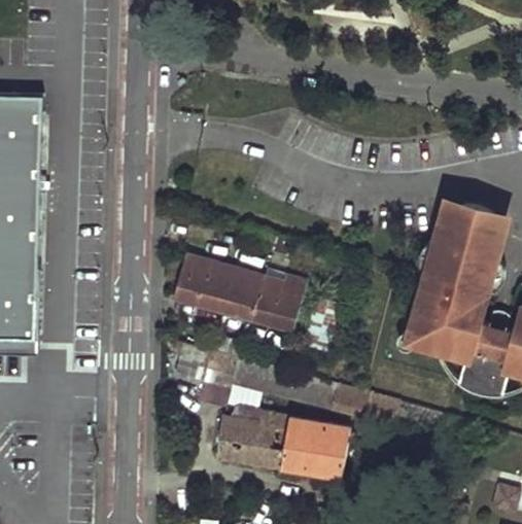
[(0,338),(34,340),(42,95),(0,93),(0,338)]
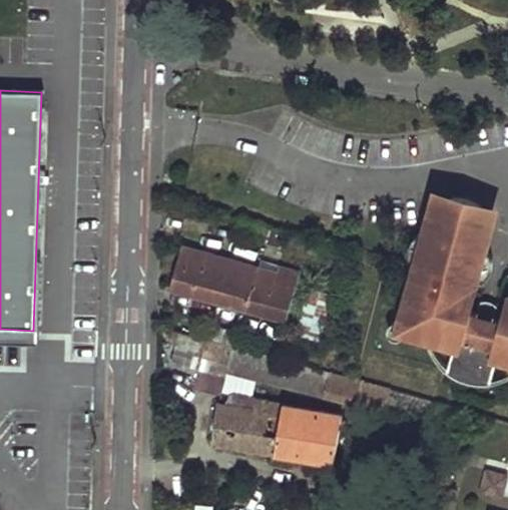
[(412,263),(393,332),(450,347),(444,372),(451,377),(458,380),(460,375),(471,378),(470,383),(478,384),(487,384),(494,359),(507,363),(507,309),(501,313),(499,323),(490,321),(473,316),(465,314),(474,280),(486,237),(477,235),(482,214),(464,200),(439,202),(433,222),(424,220),(412,263)]
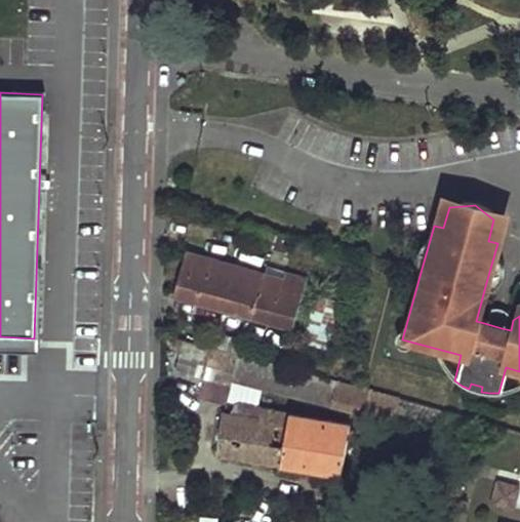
[(440,214),(434,226),(443,228),(449,207),(440,214)]
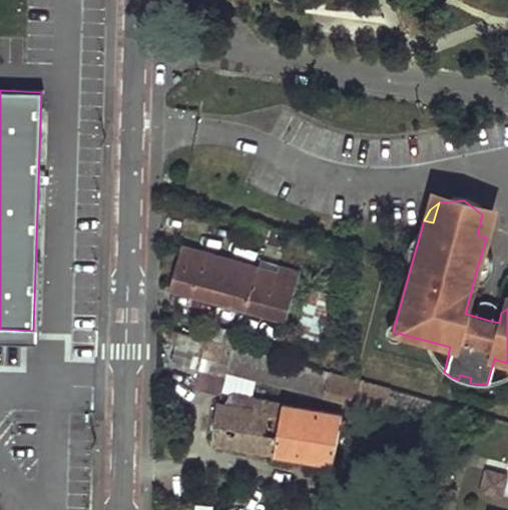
[(486,225),(482,214),(477,235),(486,237),(486,225)]
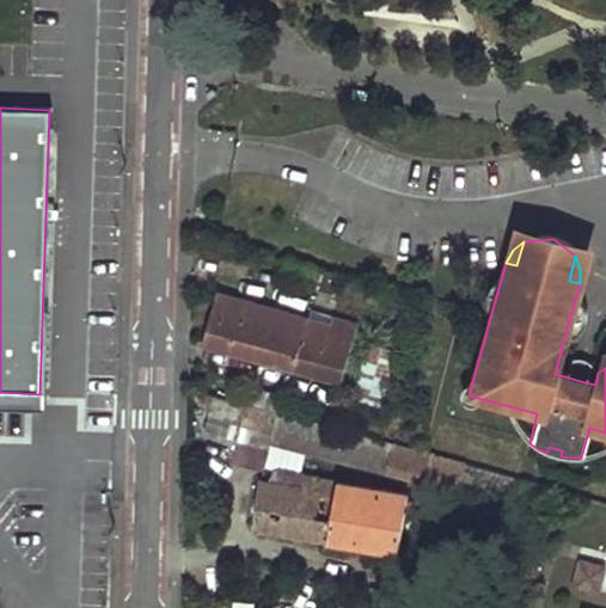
[(332,327),(216,295),(202,344),(336,384),(354,326),(336,320),(332,327)]
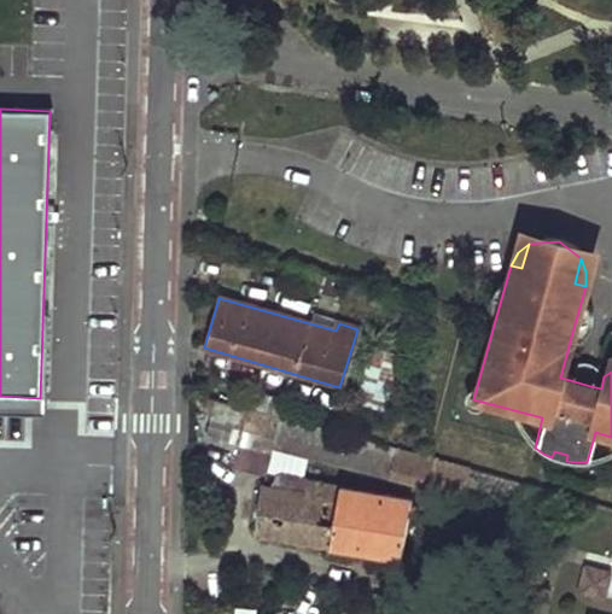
[(385,409),(398,354),(371,345),(355,403),(385,409)]
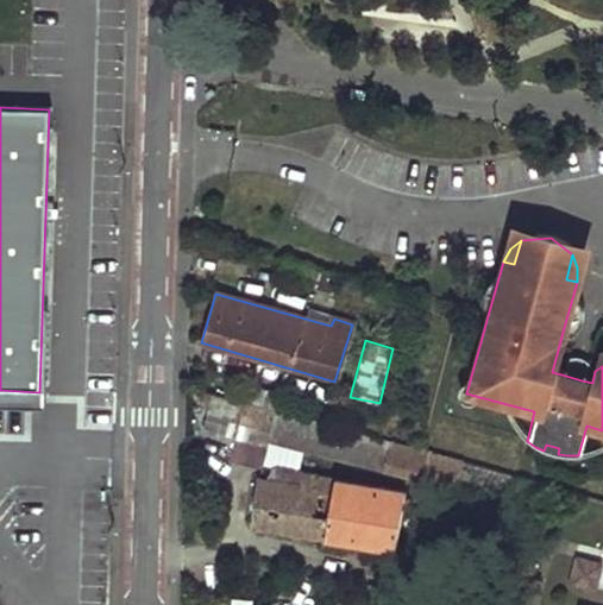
[(565,360),(561,375),(582,380),(585,366),(577,359),(565,360)]
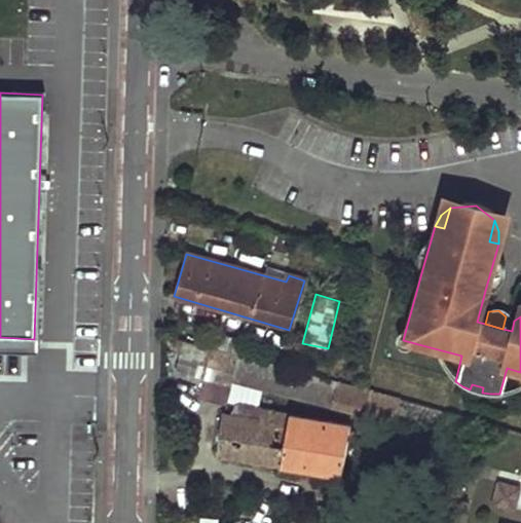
[(0,352),(34,355),(34,339),(0,337),(0,352)]
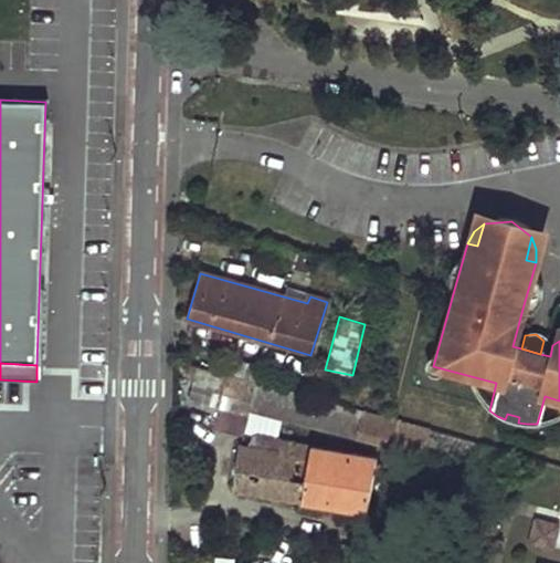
[(212,426),(242,434),(247,415),(255,387),(226,381),(196,372),(187,404),(217,412),(212,426)]
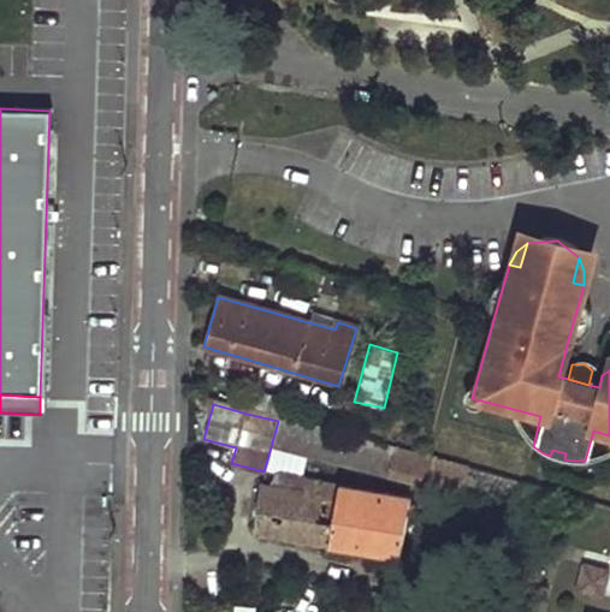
[(338,468),(342,438),(278,421),(270,451),(338,468)]
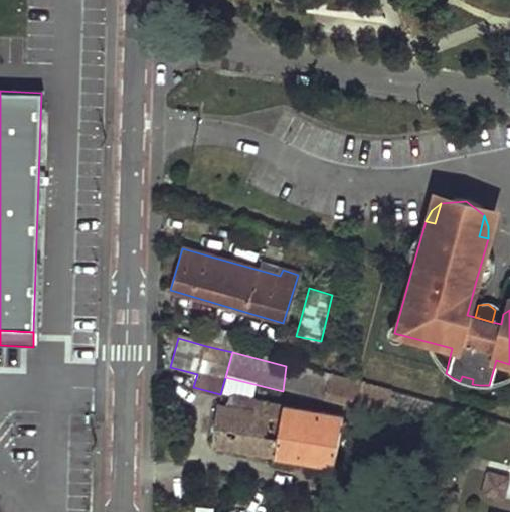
[(472,384),(473,379),(462,376),(460,381),(466,383),(472,384)]
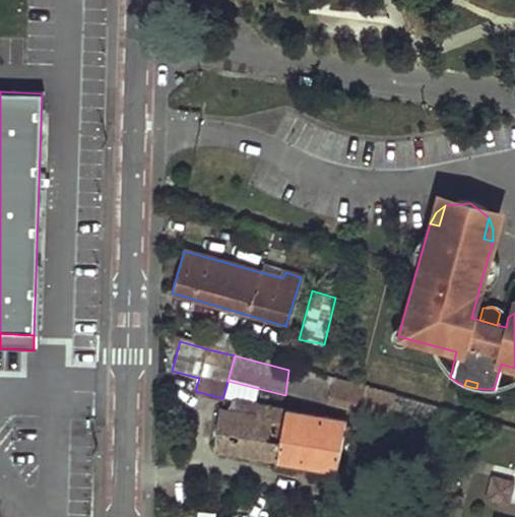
[(255,417),(218,411),(213,450),(276,461),(283,409),(257,404),(255,417)]
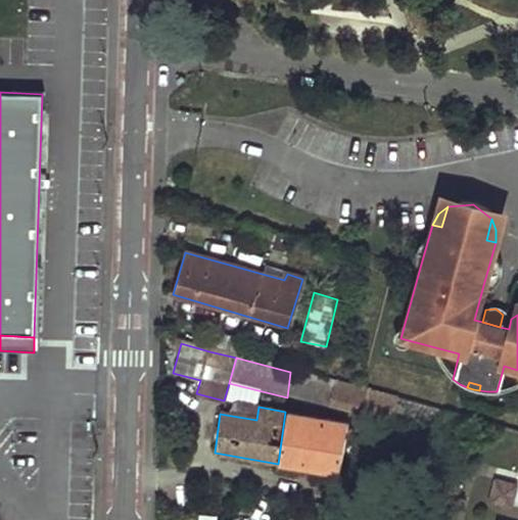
[(346,423),(285,412),(278,464),(339,475),(346,423)]
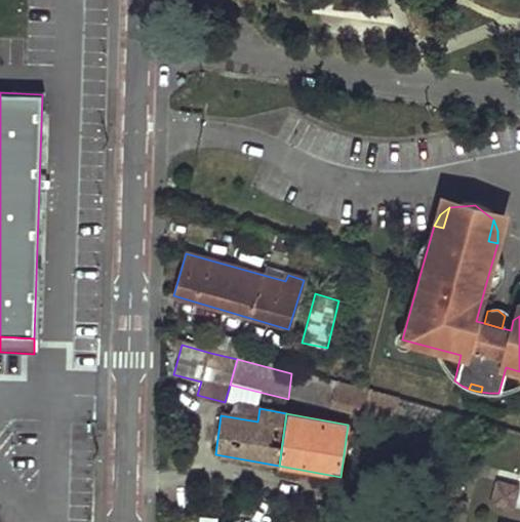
[(489,505),(509,510),(514,490),(494,484),(489,505)]
